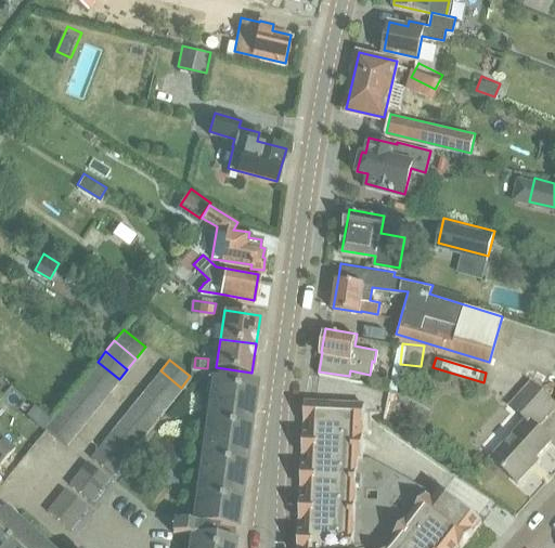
[(98,362),(89,372),(111,389),(119,379),(98,362)]
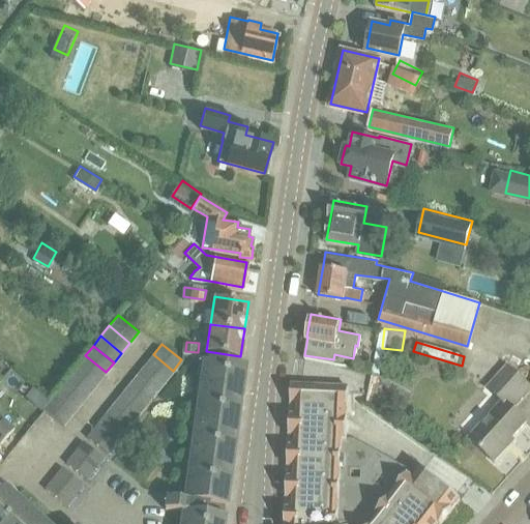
[(153,354),(145,364),(165,381),(173,371),(153,354)]
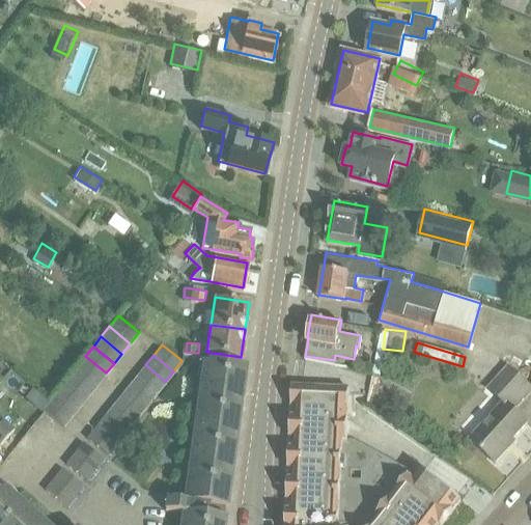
[(85,356),(77,366),(99,383),(106,372),(85,356)]
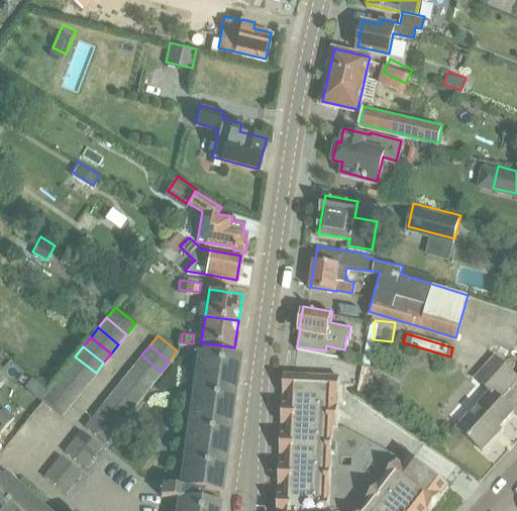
[(204,346),(199,382),(235,386),(240,351),(204,346)]
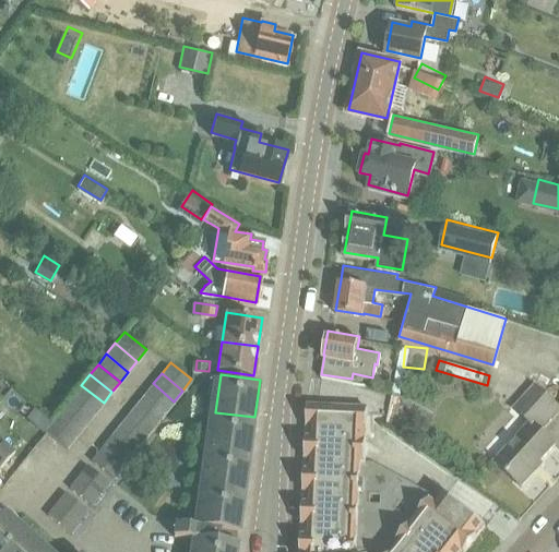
[(540,428),(558,407),(558,404),(534,382),(512,405),(528,420),(492,458),(521,483),(535,469),(532,467),(556,442),(540,428)]
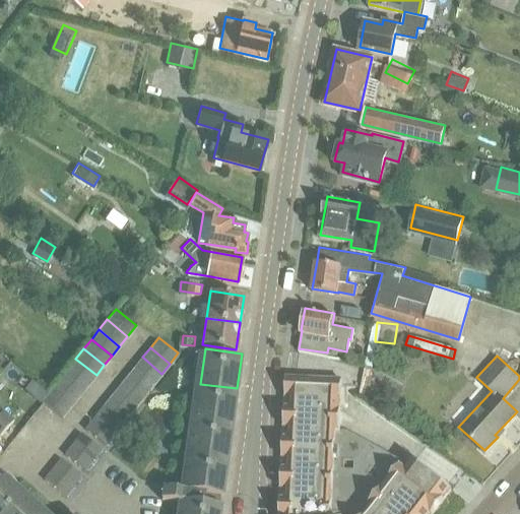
[(142,357),(134,368),(153,383),(161,374),(142,357)]
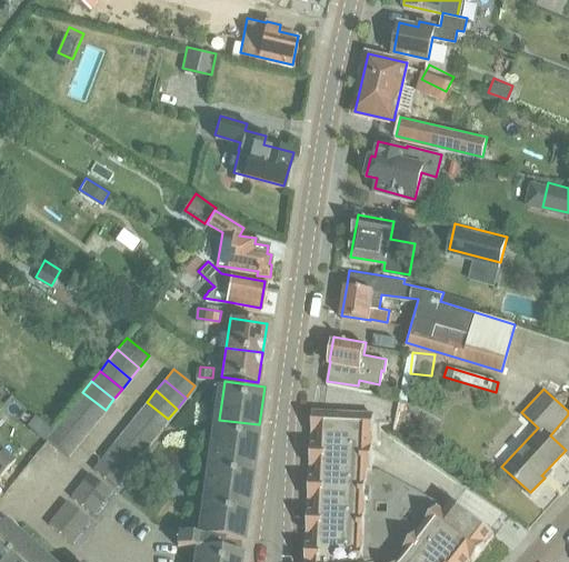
[(82,392),(73,403),(97,421),(106,410),(82,392)]
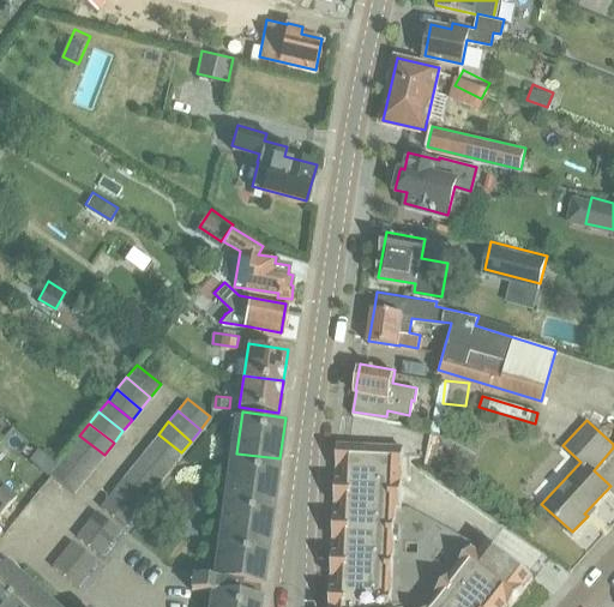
[(181,452),(158,434),(149,445),(172,464),(181,452)]
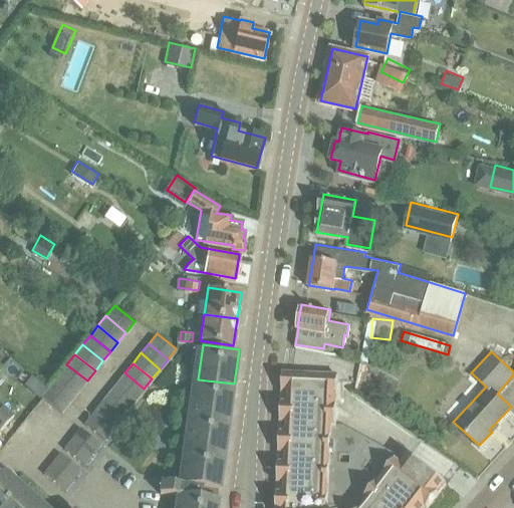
[(66,364),(58,373),(78,391),(87,381),(66,364)]
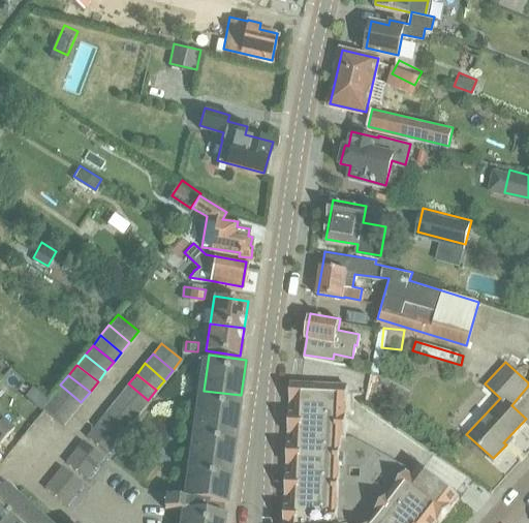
[(365,389),(348,388),(348,383),(320,381),(291,380),(290,392),(290,401),(298,401),(298,411),(289,411),(288,431),(297,432),(296,442),(288,442),(287,462),(294,463),(294,473),(287,473),(286,493),(293,494),(292,504),(285,504),(285,515),(284,522),(436,522),(439,520),(449,506),(459,494),(476,472),(365,397),(365,389)]
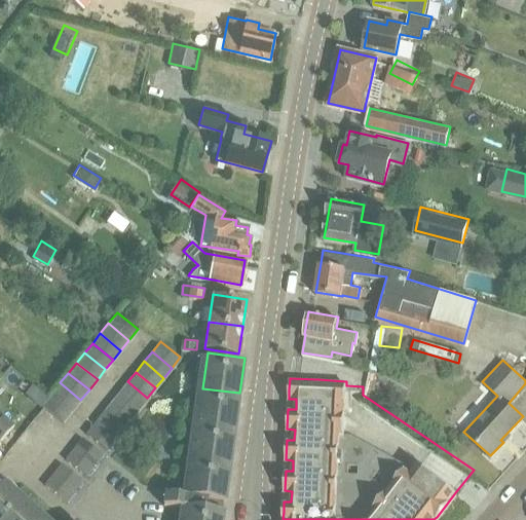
[(127,381),(119,391),(140,407),(147,398),(127,381)]
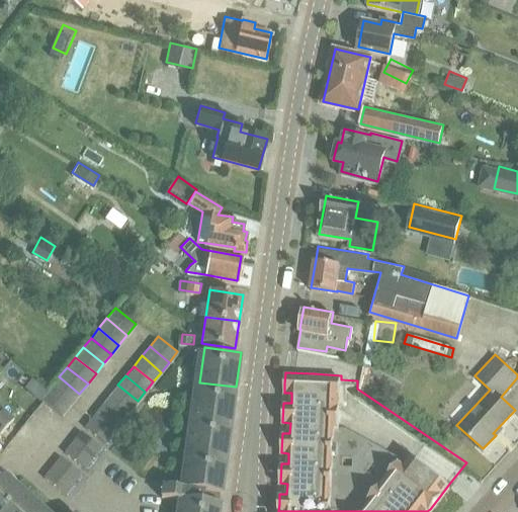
[(79,394),(59,376),(51,388),(71,404),(79,394)]
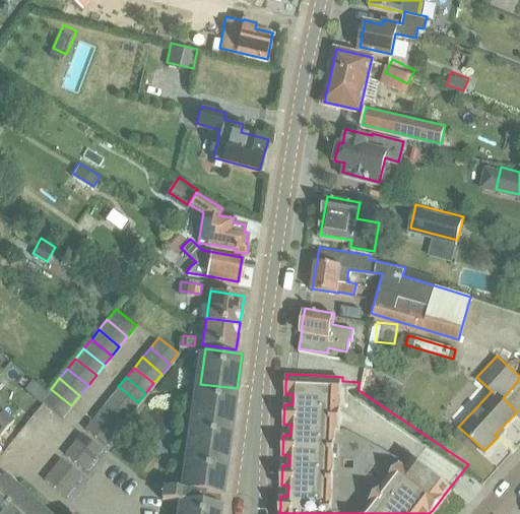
[(237,388),(200,384),(196,419),(232,424),(237,388)]
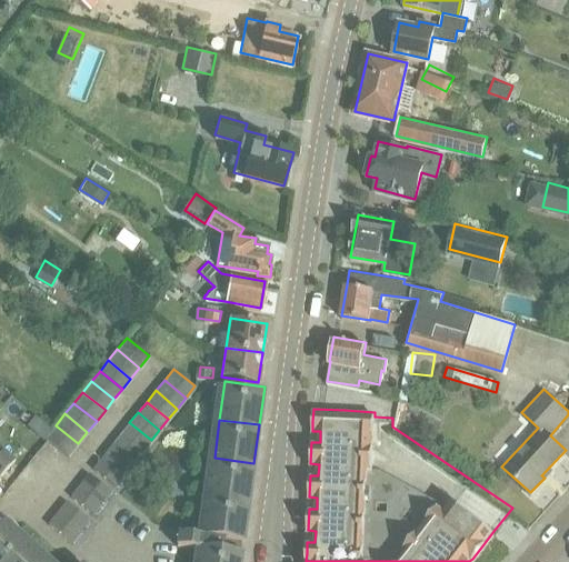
[(151,440),(129,422),(120,434),(141,451),(151,440)]
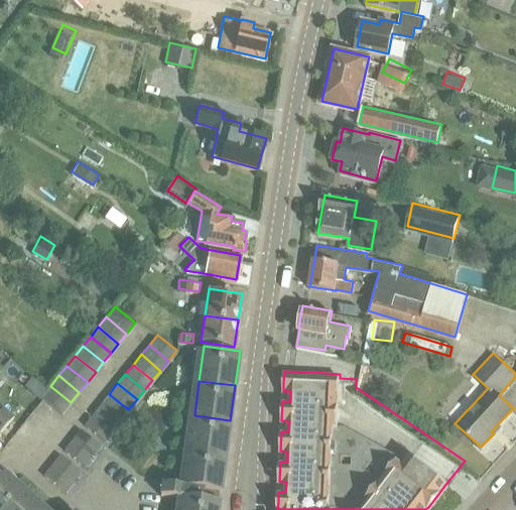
[(71,402),(50,386),(41,397),(62,413),(71,402)]
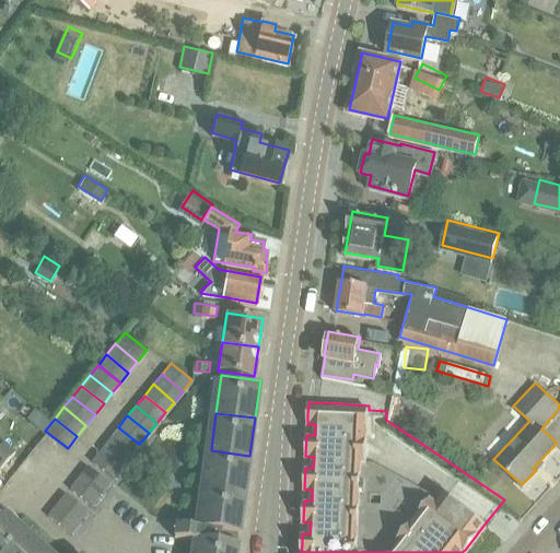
[(118,427),(109,437),(130,455),(139,444),(118,427)]
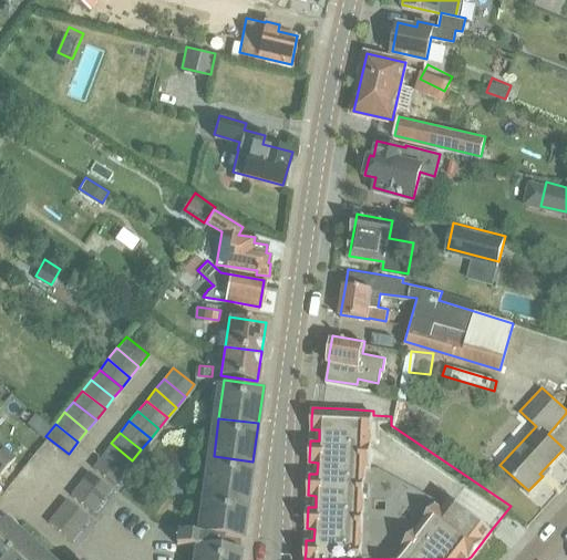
[(132,460),(111,443),(102,455),(123,472),(132,460)]
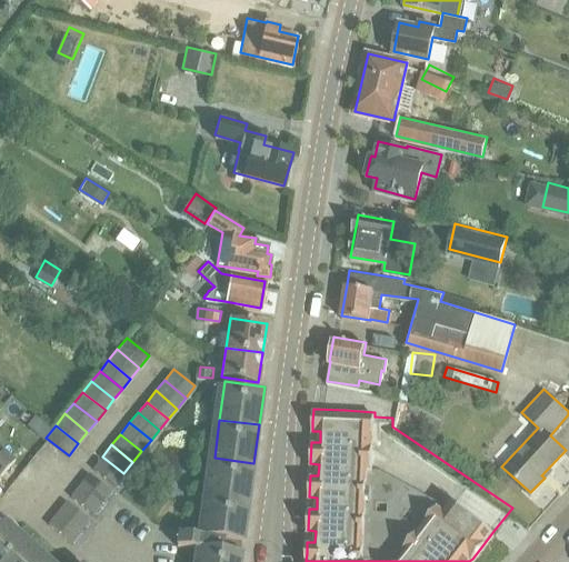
[(0,470),(13,457),(3,448),(0,451),(0,470)]
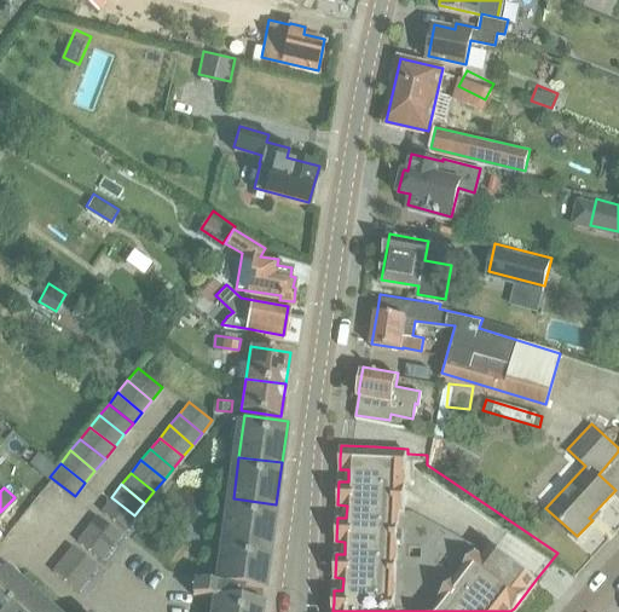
[(134,515),(111,497),(102,508),(125,527),(134,515)]
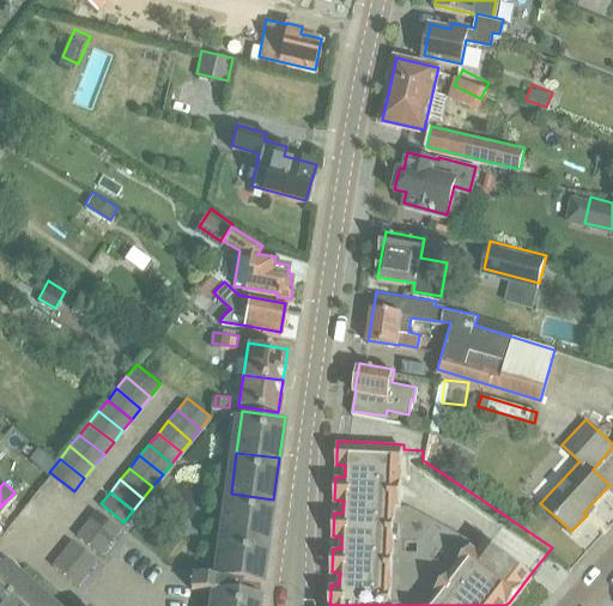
[(231,494),(225,534),(268,540),(273,500),(231,494)]
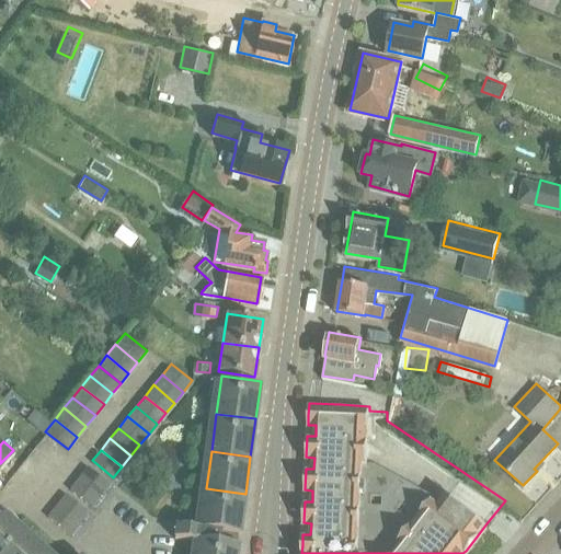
[(88,465),(79,476),(100,493),(110,482),(88,465)]
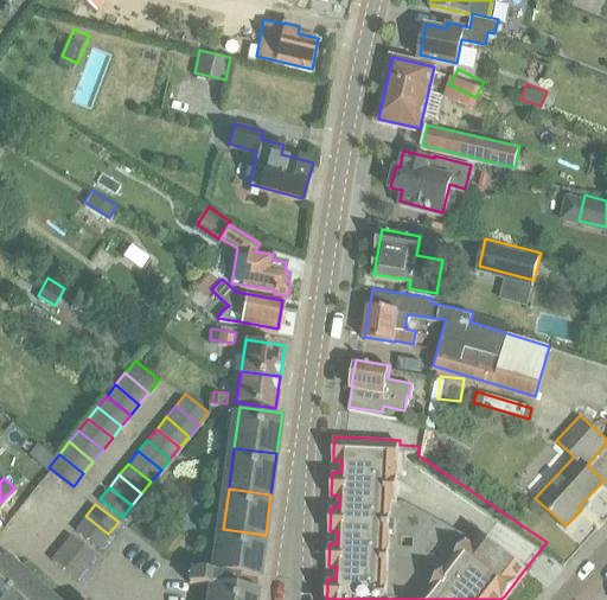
[(108,534),(85,516),(76,528),(98,547),(108,534)]
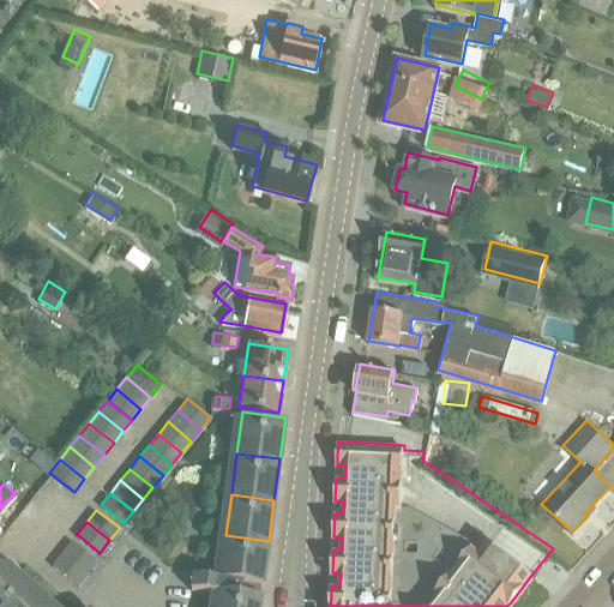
[(269,541),(226,535),(220,577),(227,577),(257,582),(263,583),(269,541)]
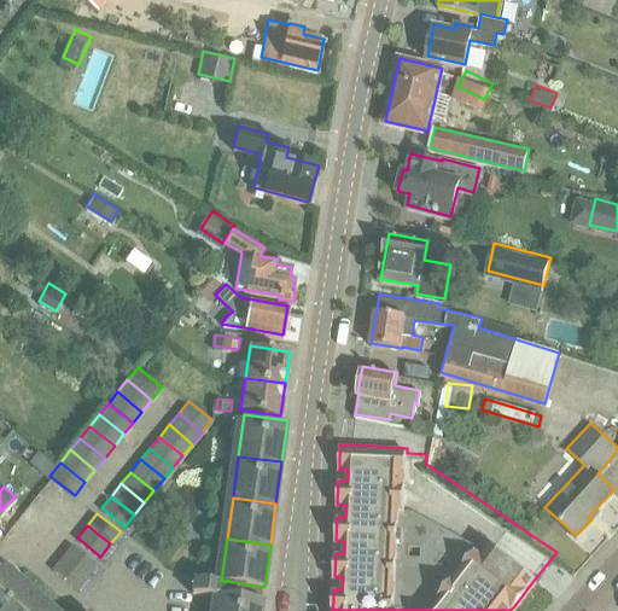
[(73,542),(63,554),(86,574),(97,562),(73,542)]
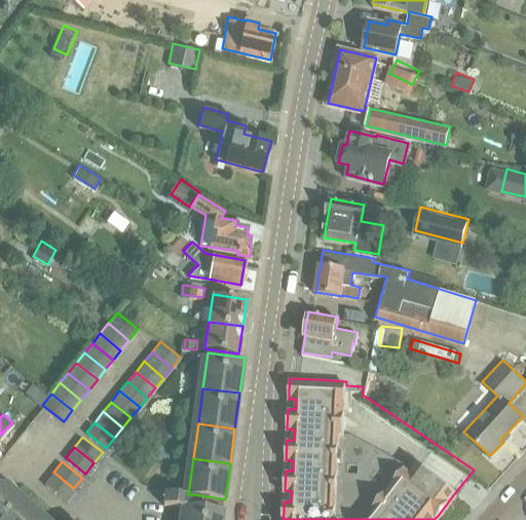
[(73,488),(53,472),(45,482),(65,498),(73,488)]
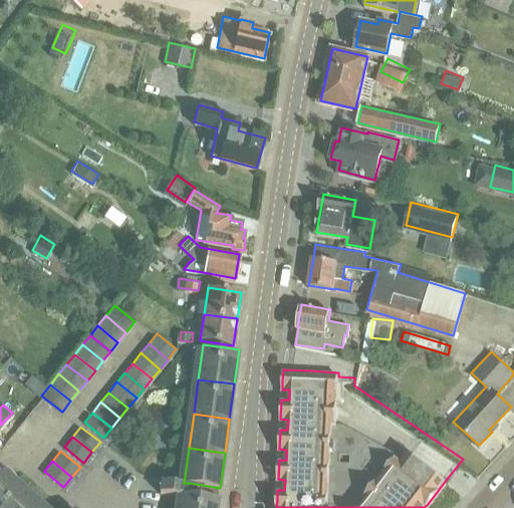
[(0,507),(13,507),(26,494),(0,471),(0,507)]
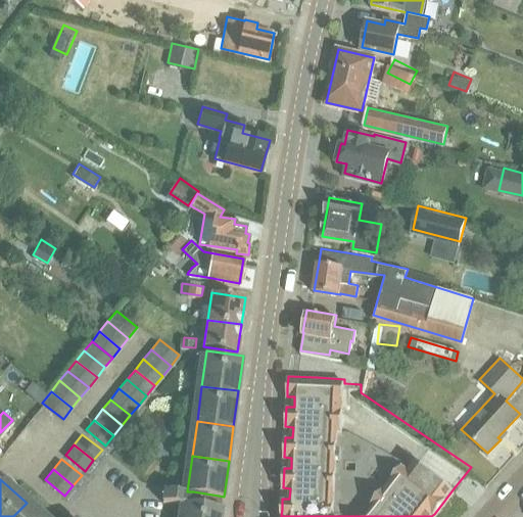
[(164,487),(162,501),(181,503),(182,490),(164,487)]
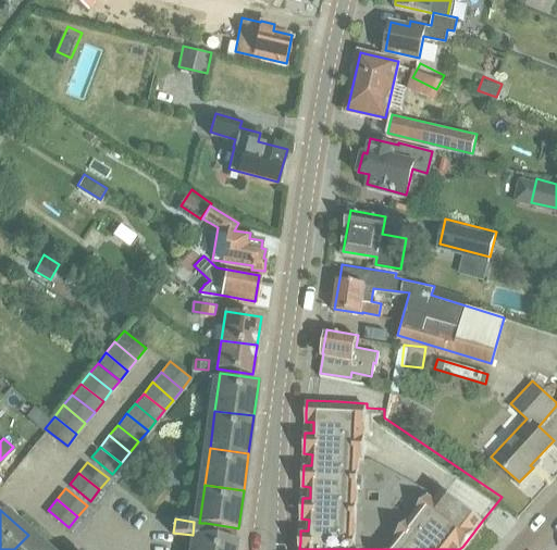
[(232,539),(233,527),(206,523),(203,535),(232,539)]
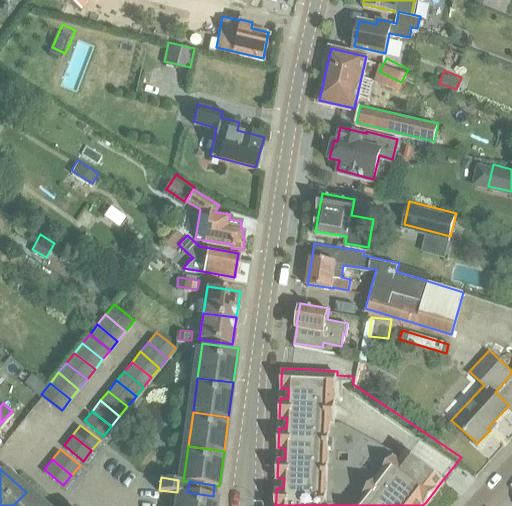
[(41,505),(26,492),(13,505),(41,505)]
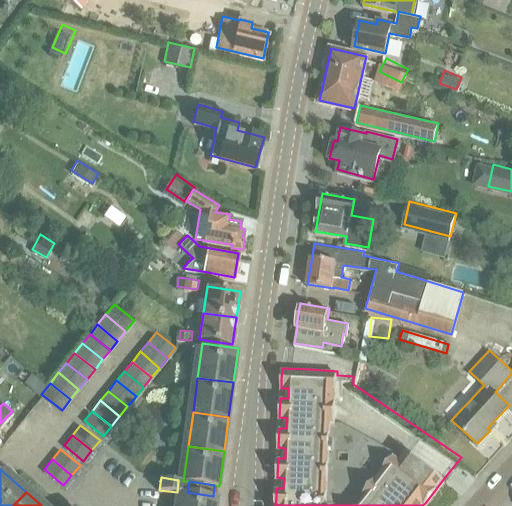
[(179,505),(216,505),(218,496),(213,496),(187,492),(182,492),(179,505)]
